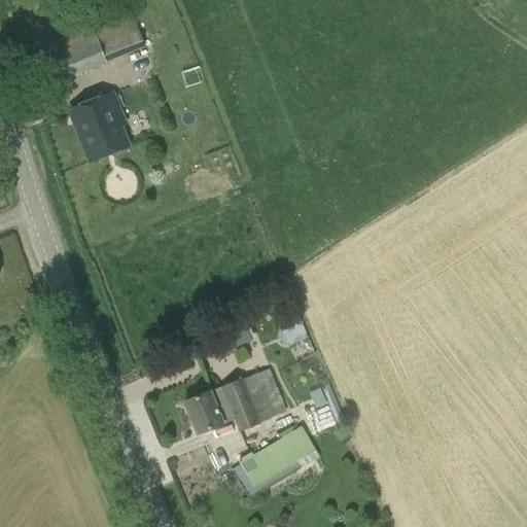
[(130,10),(92,26),(35,49),(47,83),(62,78),(63,81),(107,64),(107,63),(134,53),(137,60),(148,55),(130,10)]
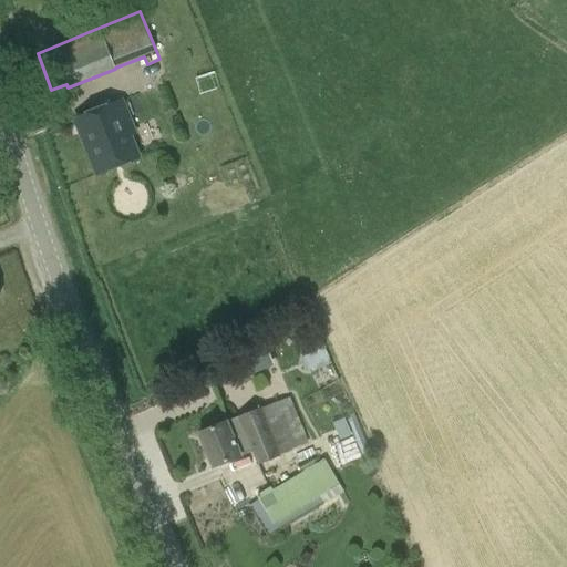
[(133,132),(121,101),(75,119),(98,175),(140,158),(130,133),(133,132)]
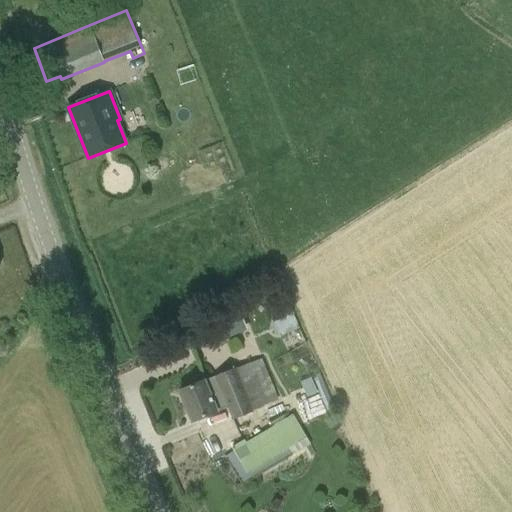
[(299,328),(287,299),(277,304),(283,317),(270,324),(276,337),(299,328)]
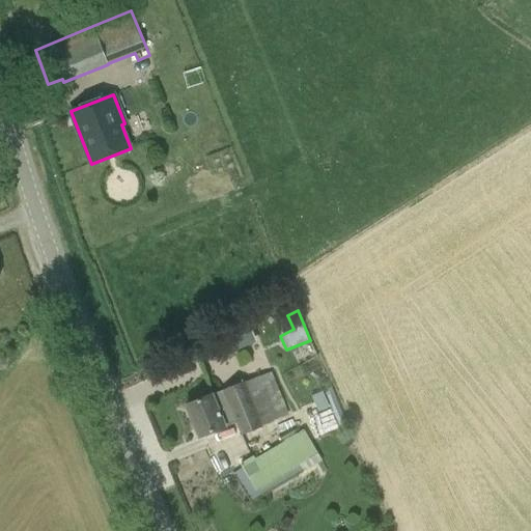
[(227,428),(226,426),(235,422),(241,436),(288,416),(272,371),(218,392),(213,394),(185,406),(198,440),(227,428)]
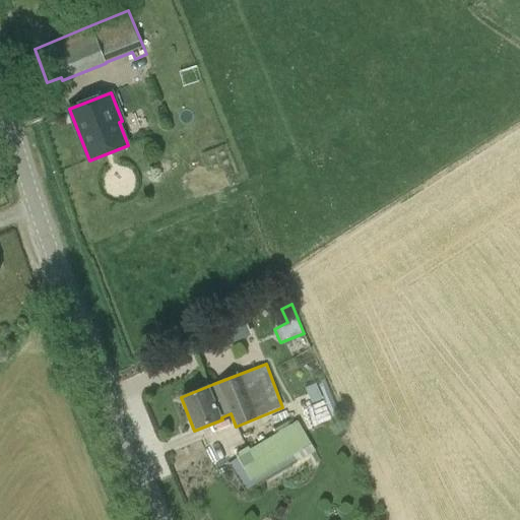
[(234,454),(250,480),(312,445),(305,433),(298,420),(250,448),(248,445),(234,454)]
